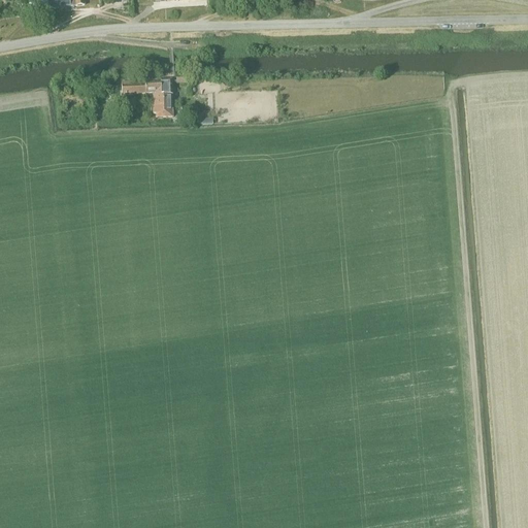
[(35,0),(37,10),(84,6),(83,0),(35,0)]
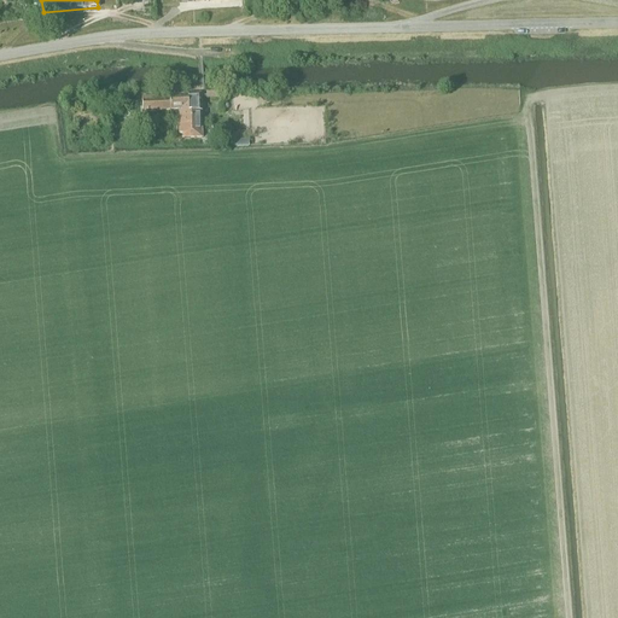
[(182,124),(181,134),(181,139),(202,138),(200,112),(202,112),(200,94),(187,95),(188,112),(190,112),(191,126),(182,124)]
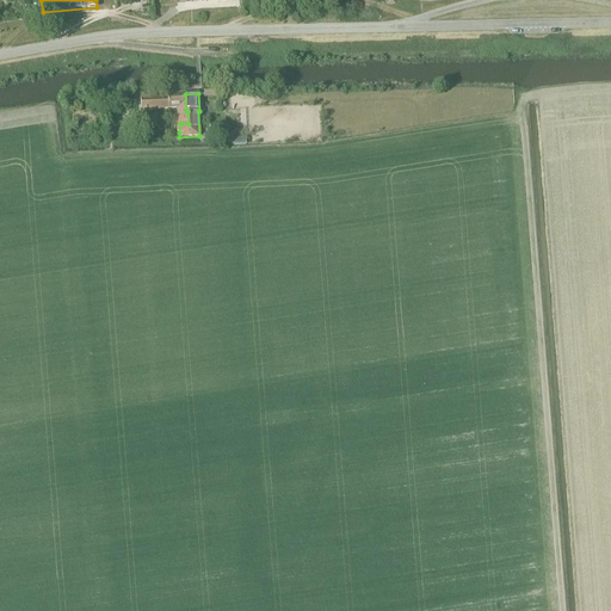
[(168,109),(167,96),(167,94),(140,97),(141,112),(152,112),(152,111),(160,110),(159,110),(168,109)]
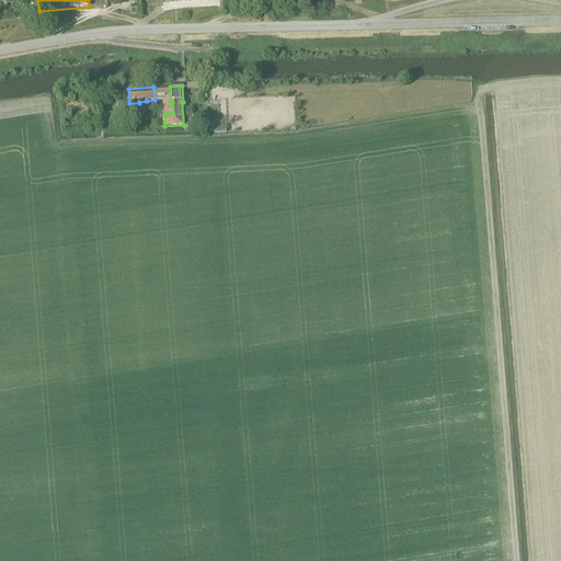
[(165,113),(173,114),(172,102),(171,102),(170,87),(153,88),(155,100),(155,101),(163,100),(164,102),(162,102),(162,123),(164,122),(165,113)]
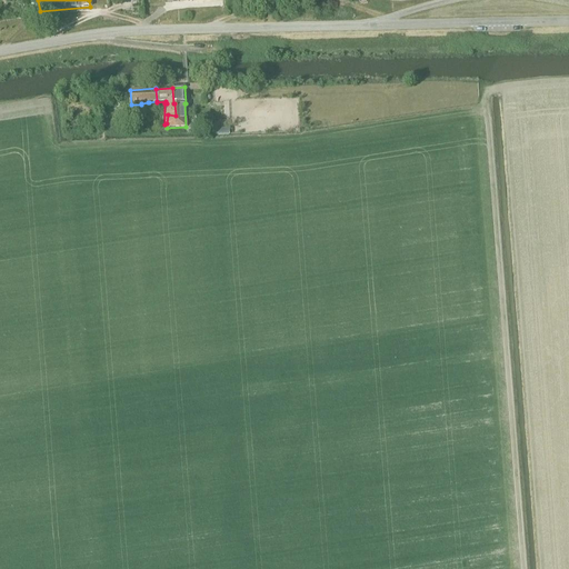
[(133,119),(146,119),(146,109),(133,109),(133,119)]
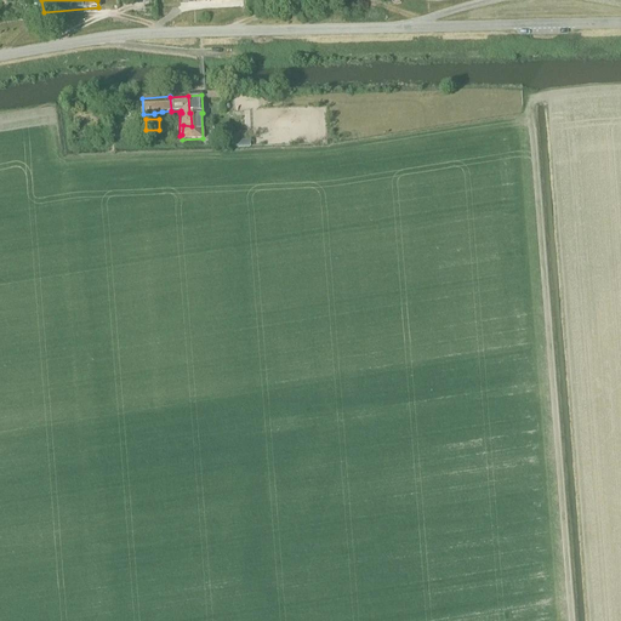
[(226,127),(212,127),(212,137),(226,137),(226,127)]
